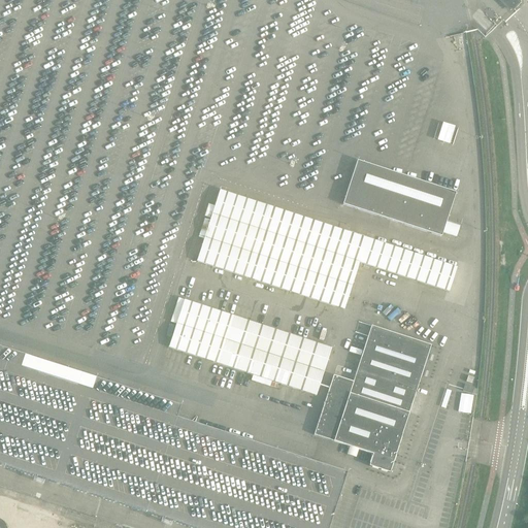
[(502,0),(513,10),(521,1),(519,0),(502,0)]
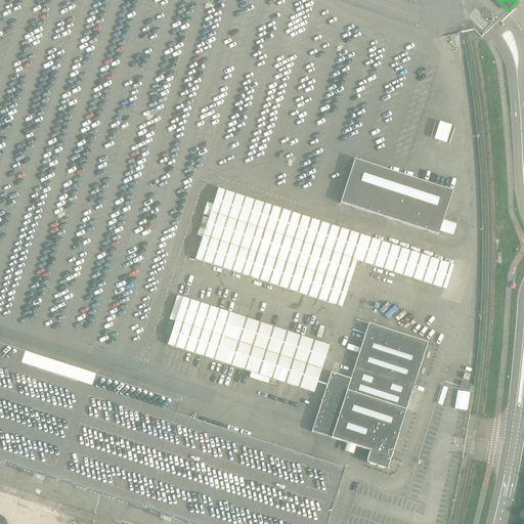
[(439,122),(435,139),(446,141),(450,125),(439,122)]
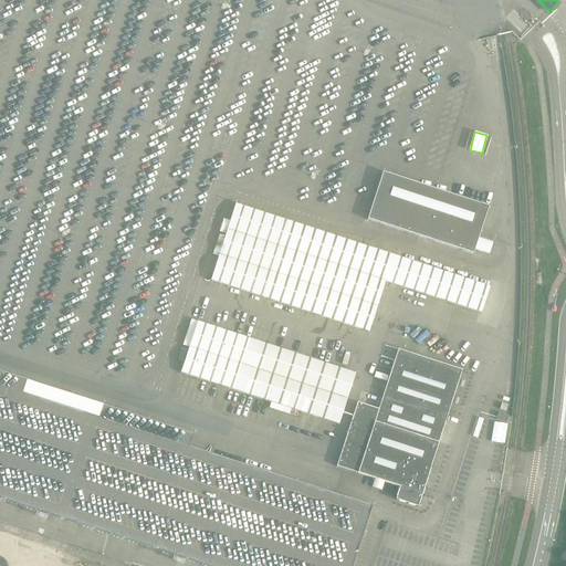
[(473,254),(489,207),(383,173),(367,220),(473,254)]
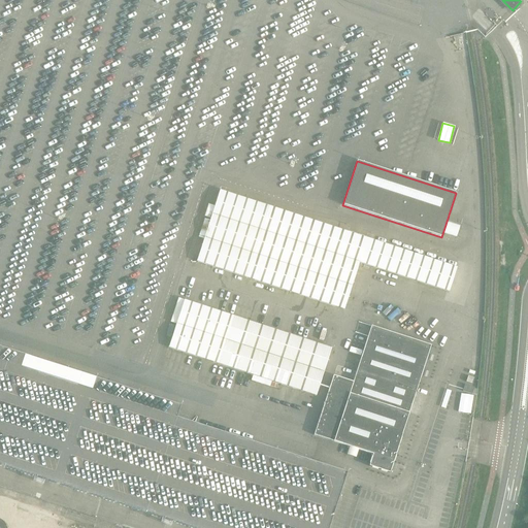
[(457,268),(268,206),(219,191),(213,206),(208,204),(198,237),(203,239),(196,261),(245,277),(343,309),(359,263),(450,293),(457,268)]
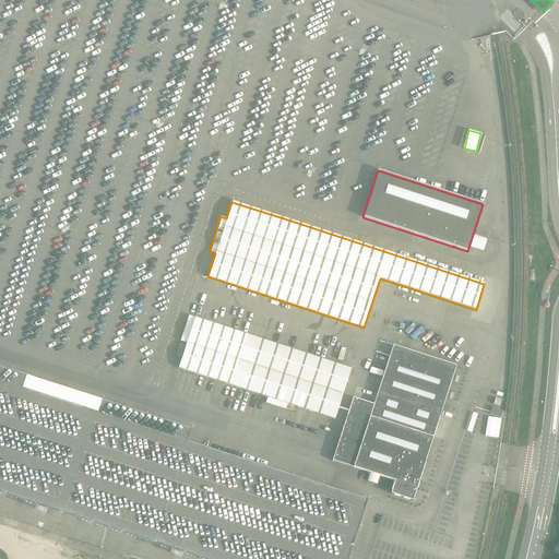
[(474,235),(470,246),(484,250),(487,239),(474,235)]
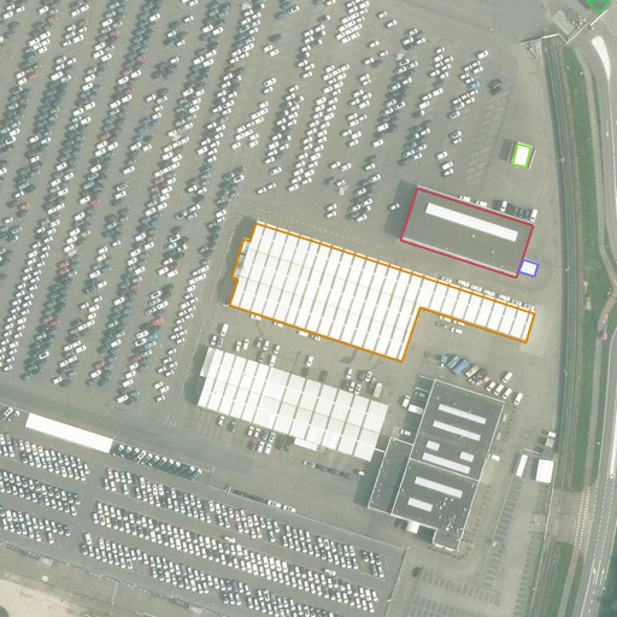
[(387,407),(272,370),(207,348),(199,376),(206,378),(197,406),(369,463),(387,407)]
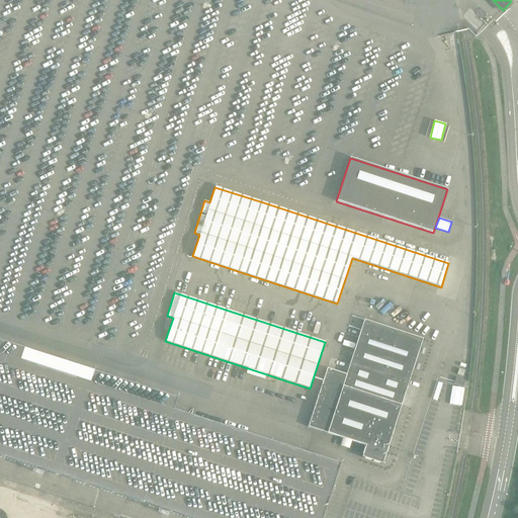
[(364,321),(346,374),(327,368),(308,427),(365,446),(362,457),(382,464),(423,339),(364,321)]
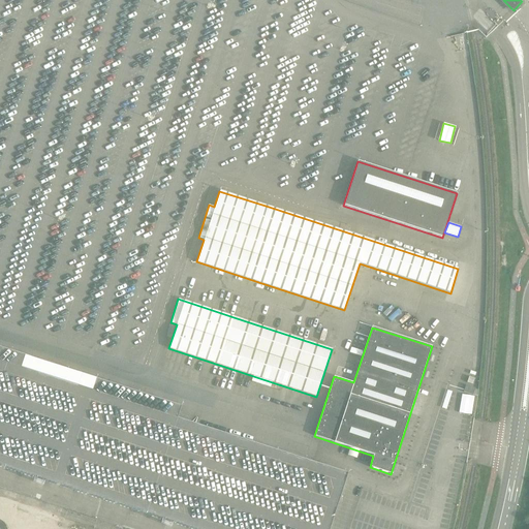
[(462,394),(460,412),(472,413),(474,395),(462,394)]
